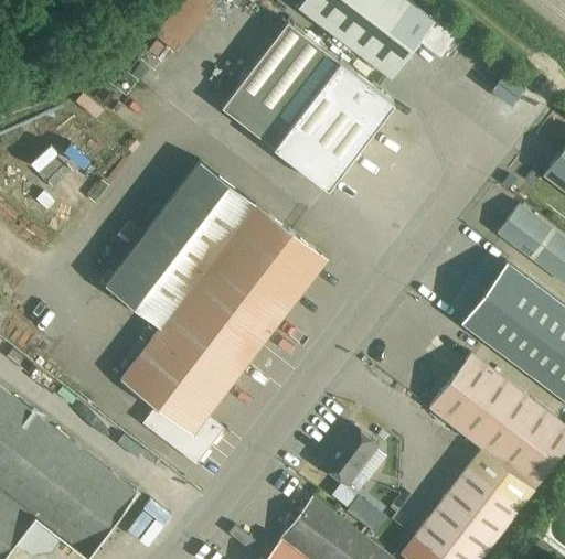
[(432,19),(430,21),(403,0),(304,0),(297,9),(390,79),(419,41),(439,55),(452,38),(456,40),(457,39),(432,19)]
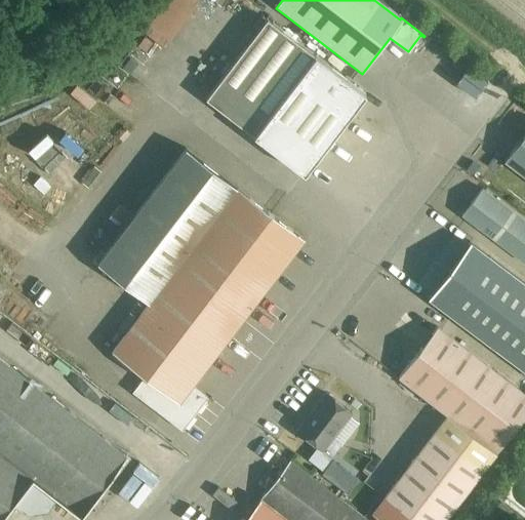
[(205,103),(304,178),(365,98),(267,23),(205,103)]
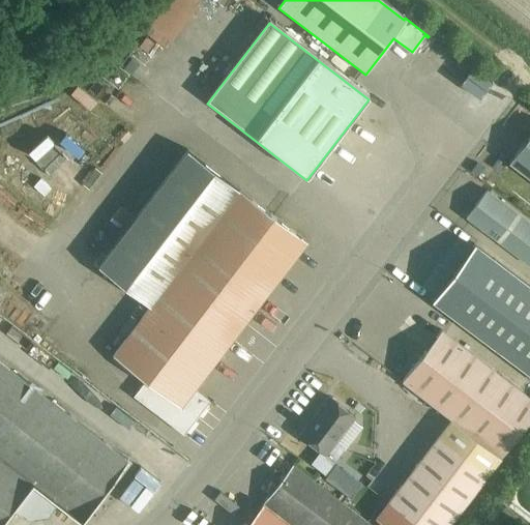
[(95,108),(105,96),(85,81),(77,92),(95,108)]
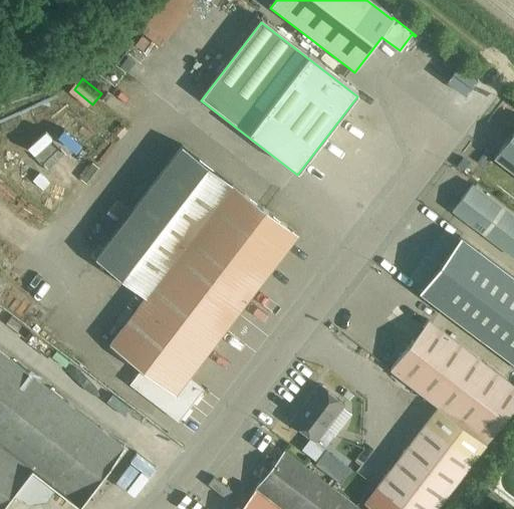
[(108,98),(99,106),(115,124),(124,116),(108,98)]
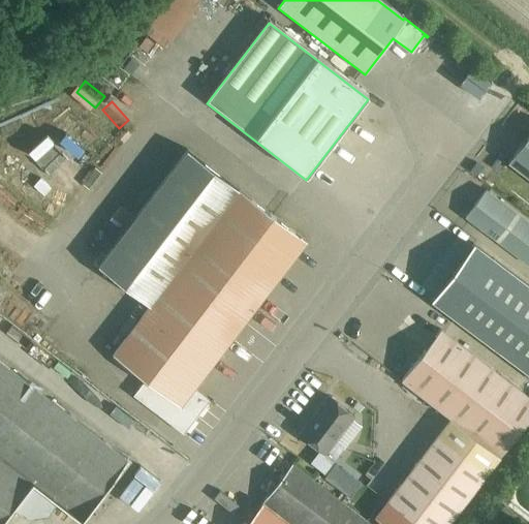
[(528,136),(507,165),(528,182),(528,136)]
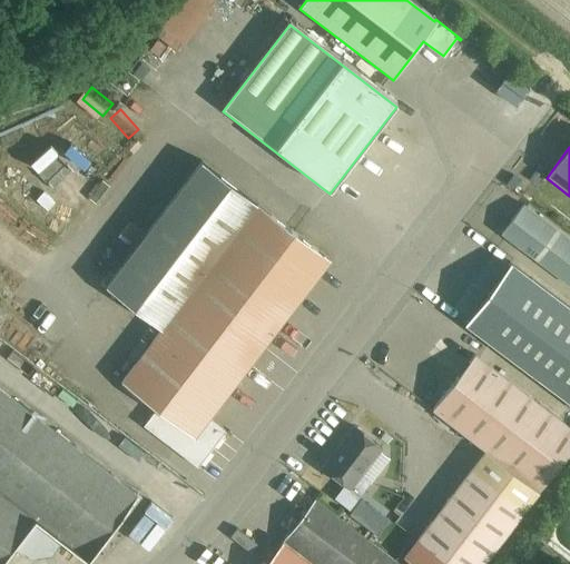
[(143,429),(197,472),(225,435),(207,422),(328,264),(200,166),(106,289),(161,333),(121,385),(156,413),(143,429)]
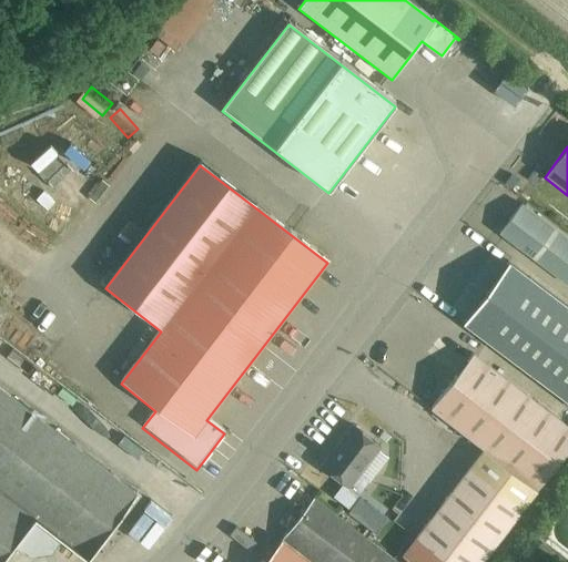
[(567,289),(567,244),(520,208),(498,237),(567,289)]
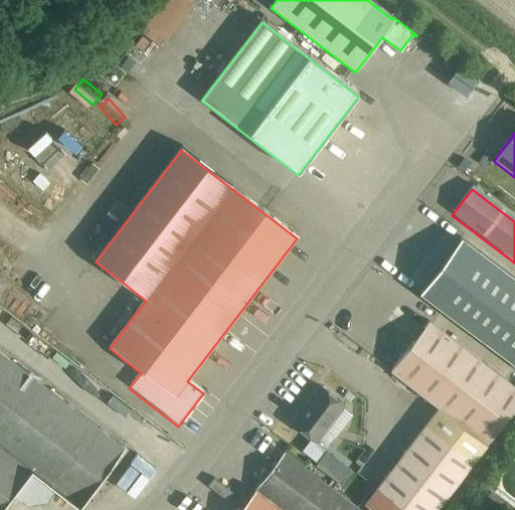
[(514,283),(460,241),(419,296),(514,367),(514,283)]
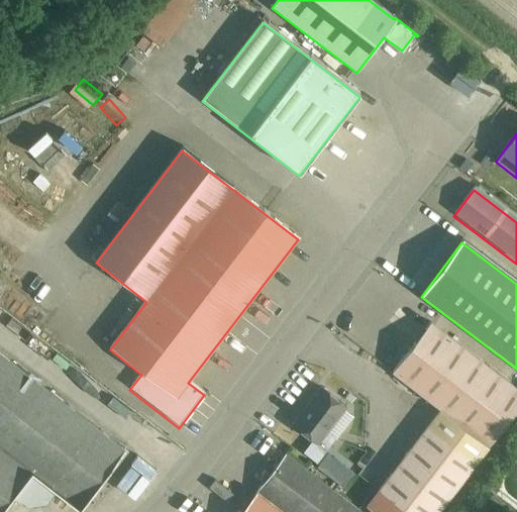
[(392,376),(439,413),(488,449),(516,411),(516,393),(429,326),(392,376)]
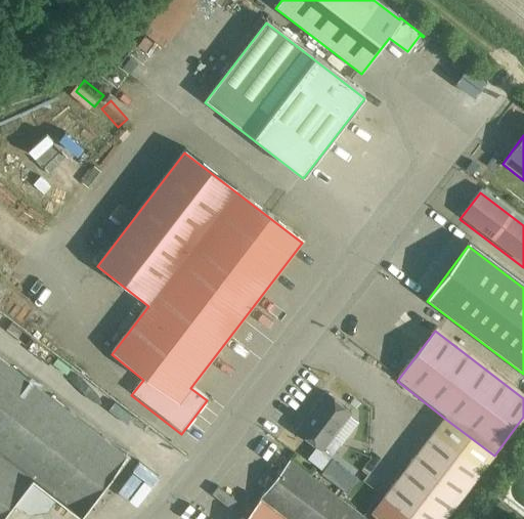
[(80,518),(126,460),(0,362),(0,518),(2,518),(13,505),(27,516),(46,513),(55,500),(80,518)]
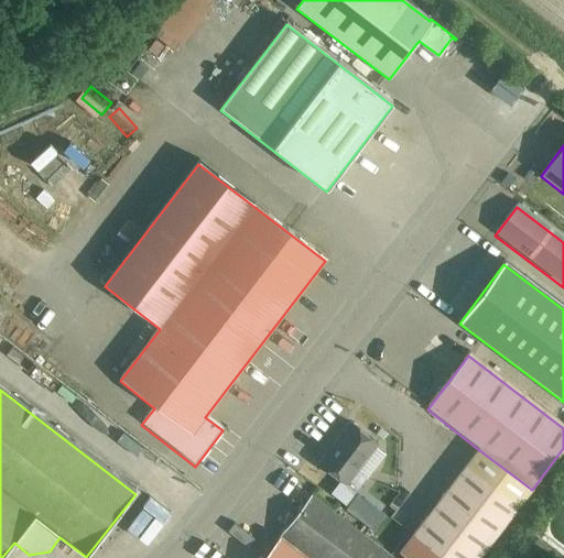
[(331,498),(345,509),(360,489),(350,480),(376,447),(349,426),(318,467),(340,483),(331,498)]
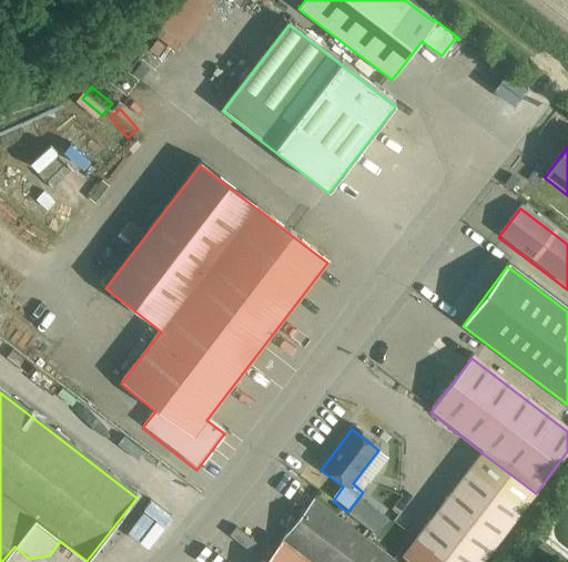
[(484,561),(536,493),(483,453),(402,559),(405,561),(484,561)]
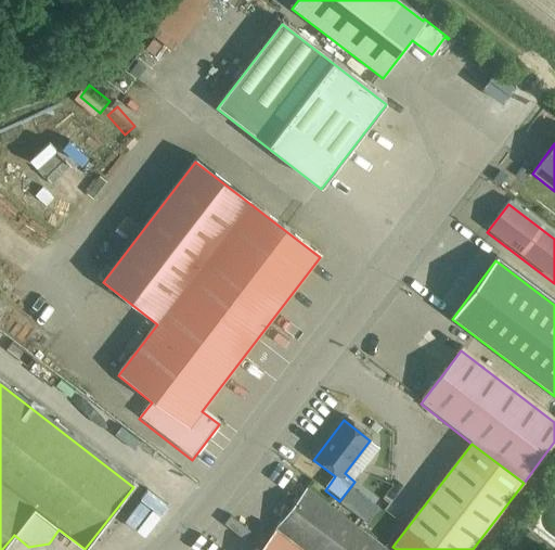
[(278,529),(302,549),(383,549),(307,491),(278,529)]
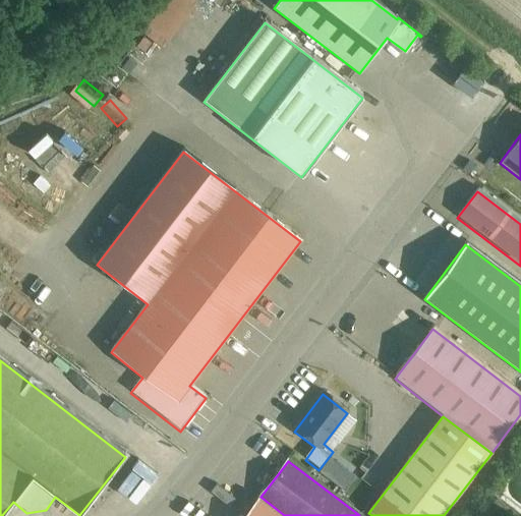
[(279,515),(257,499),(244,515),(279,515)]
